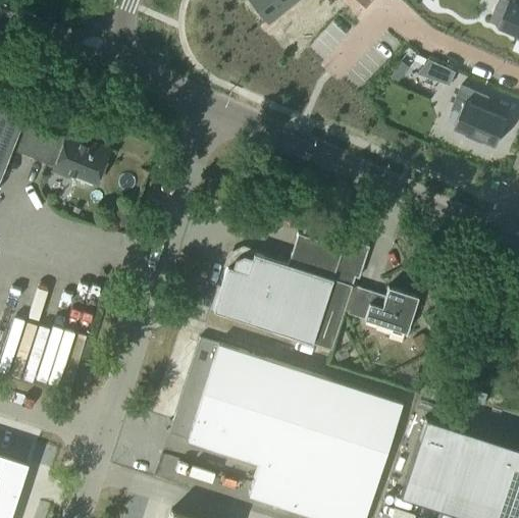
[(280,0),(259,0),(276,20),(289,10),(280,0)]
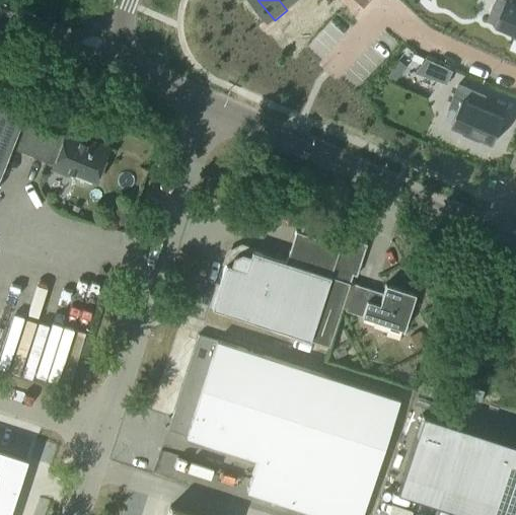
[(281,0),(288,9),(298,0),(281,0)]
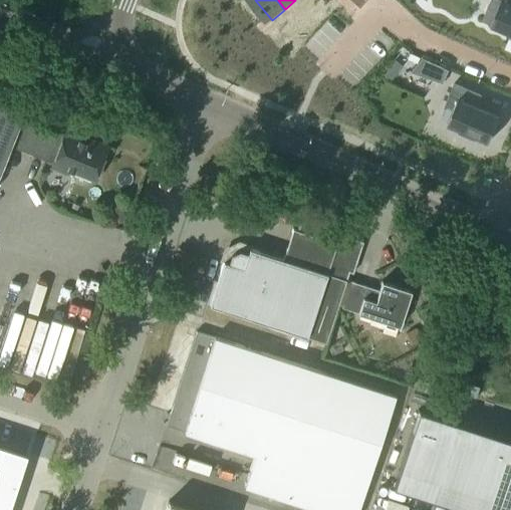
[(510,0),(495,0),(485,24),(510,35),(510,0)]
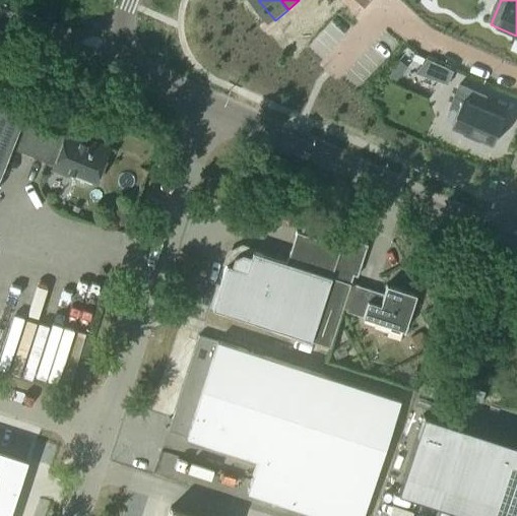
[(430,64),(416,78),(450,90),(457,76),(430,64)]
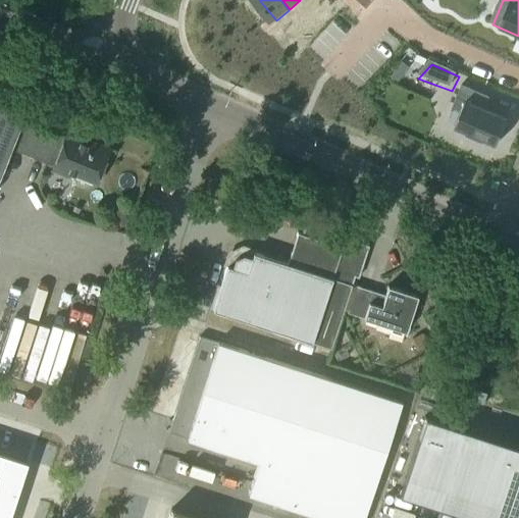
[(465,88),(455,112),(463,116),(457,130),(470,135),(468,140),(485,147),(487,143),(500,148),(511,121),(487,111),(492,100),(465,88)]
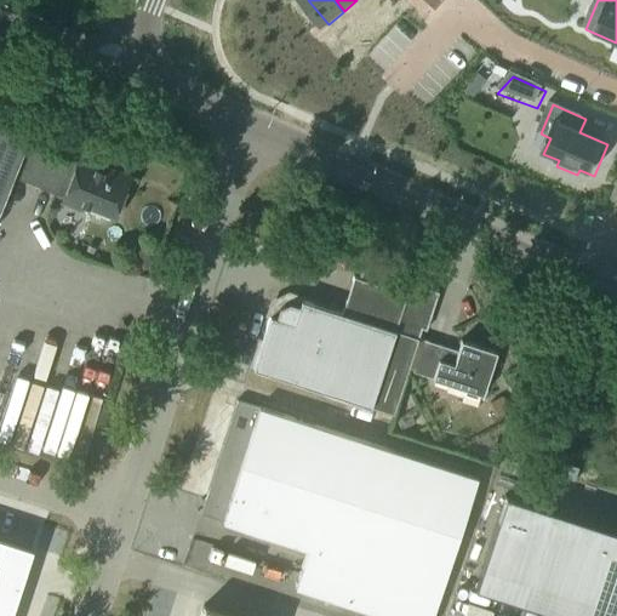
[(81,167),(29,148),(30,144),(0,132),(0,222),(16,182),(68,203),(66,207),(84,215),(87,206),(119,218),(132,184),(102,172),(103,170),(83,163),(81,167)]
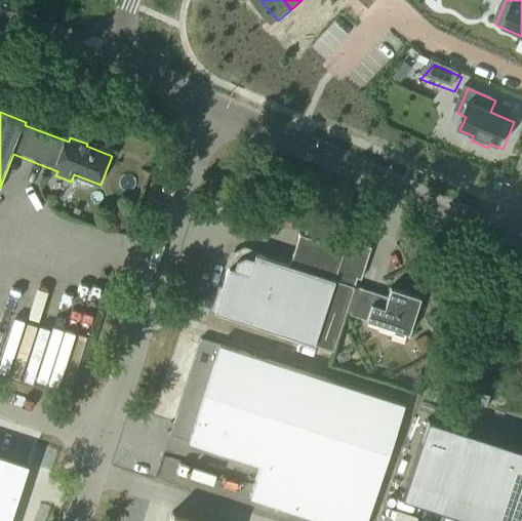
[(126,215),(114,223),(121,237),(133,230),(126,215)]
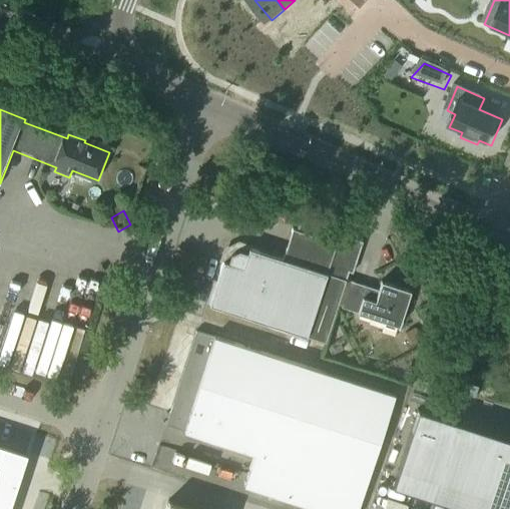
[(294,234),(287,258),(285,264),(250,252),(249,257),(241,255),(233,259),(230,267),(225,266),(211,309),(328,346),(350,278),(354,279),(364,247),(301,226),(298,236),(294,234)]
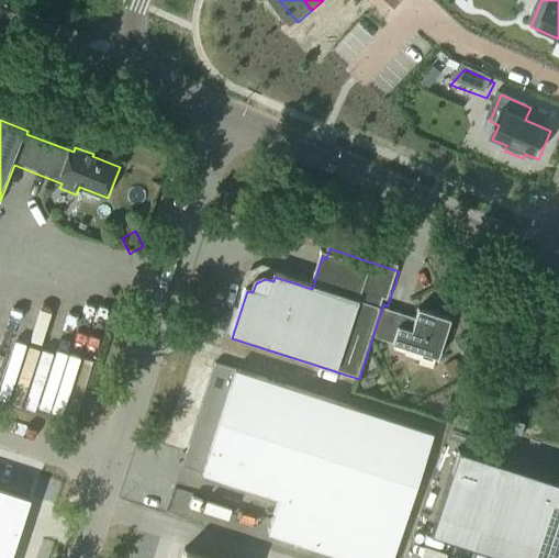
[(416,323),(401,317),(387,313),(377,341),(439,361),(453,323),(420,313),(416,323)]
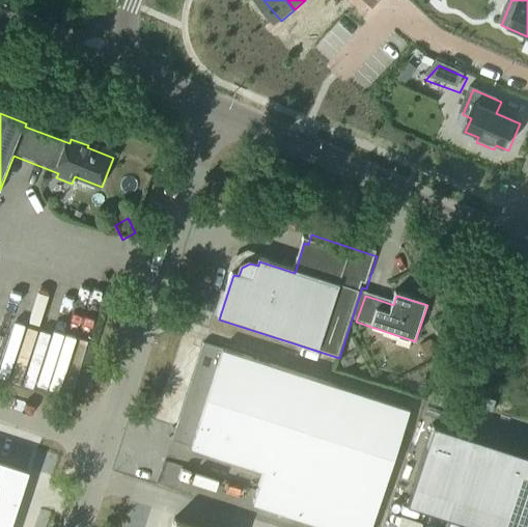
[(432,343),(422,348),(428,359),(437,355),(432,343)]
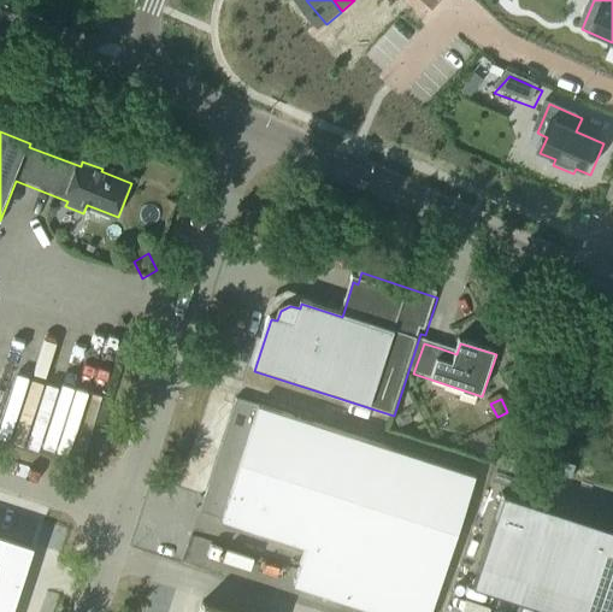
[(432,611),(477,478),(237,401),(201,515),(310,548),(296,590),(363,611),(432,611)]
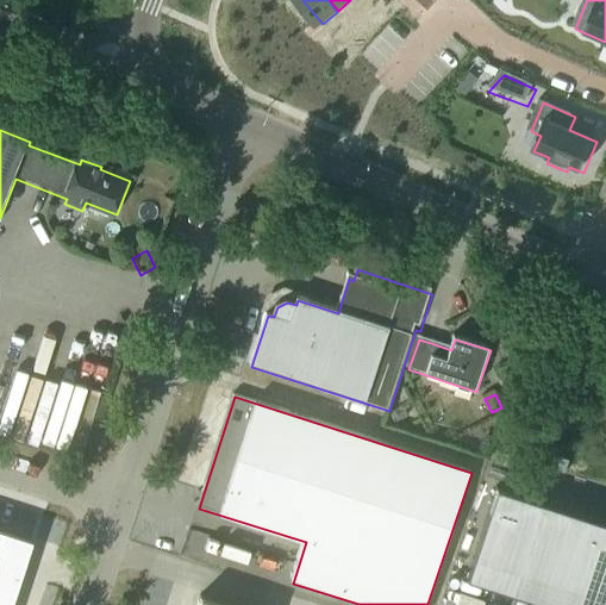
[(605,525),(499,492),(469,584),(533,604),(605,604),(605,525)]
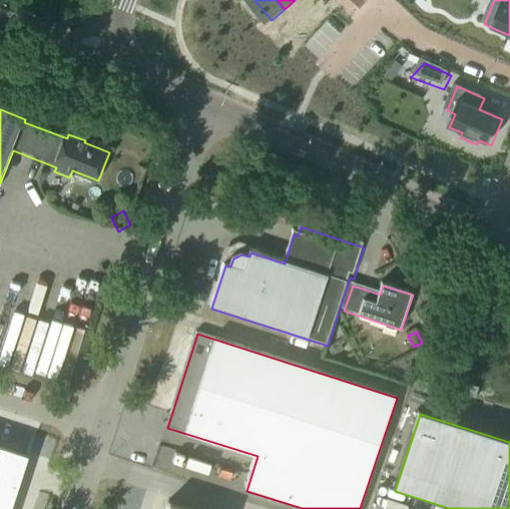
[(16,508),(33,458),(0,446),(0,508),(16,508)]
